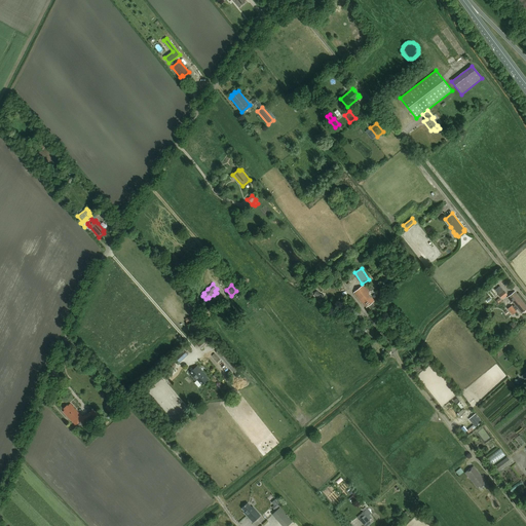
[(362,303),(363,303),(366,308),(374,301),(369,295),(371,293),(364,286),(363,287),(362,286),(353,293),(362,303)]
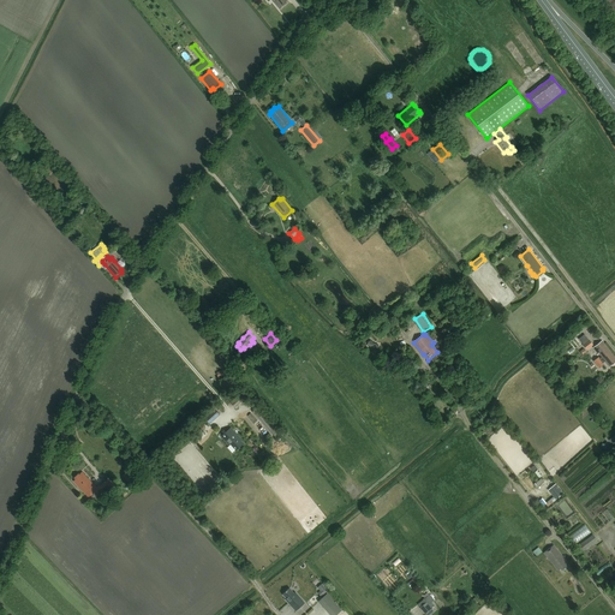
[(578,339),(587,350),(593,345),(584,334),(578,339)]
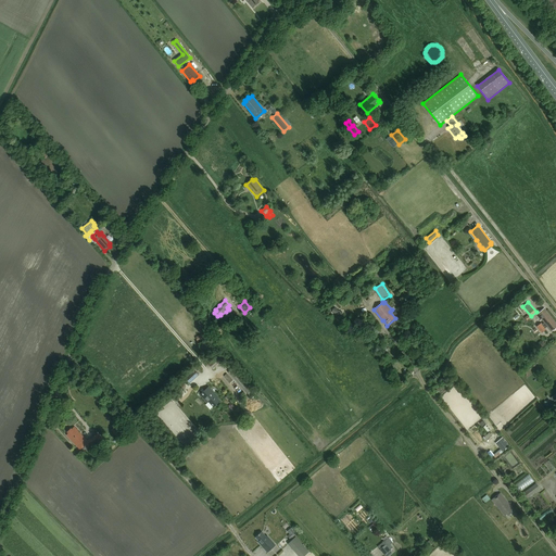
[(555,324),(544,308),(536,315),(541,320),(542,319),(544,323),(542,324),(542,323),(536,327),(542,333),(546,329),(546,328),(547,327),(551,331),(552,330),(553,331),(555,328),(555,327),(555,326),(555,324)]
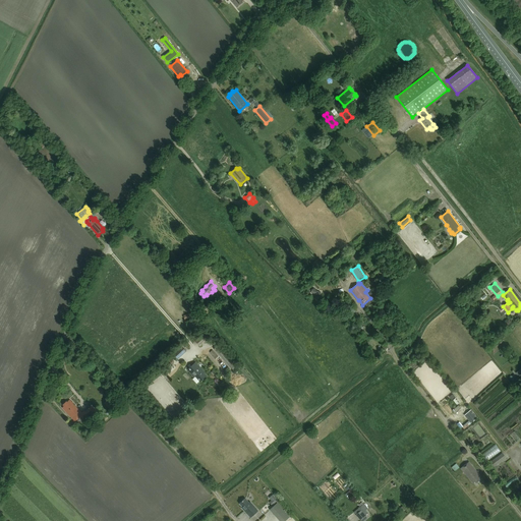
[(194,341),(199,347),(210,338),(205,333),(194,341)]
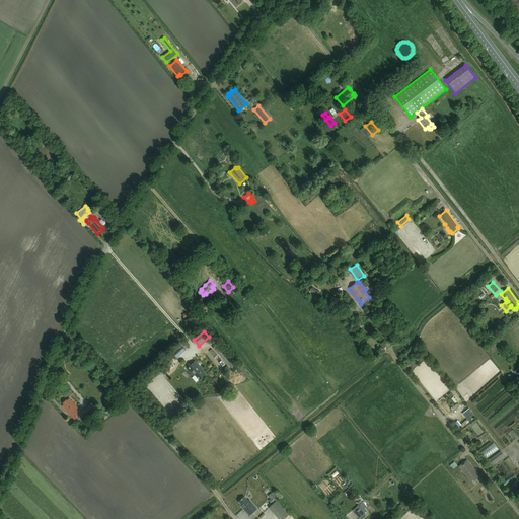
[(217,344),(213,348),(229,367),(234,363),(217,344)]
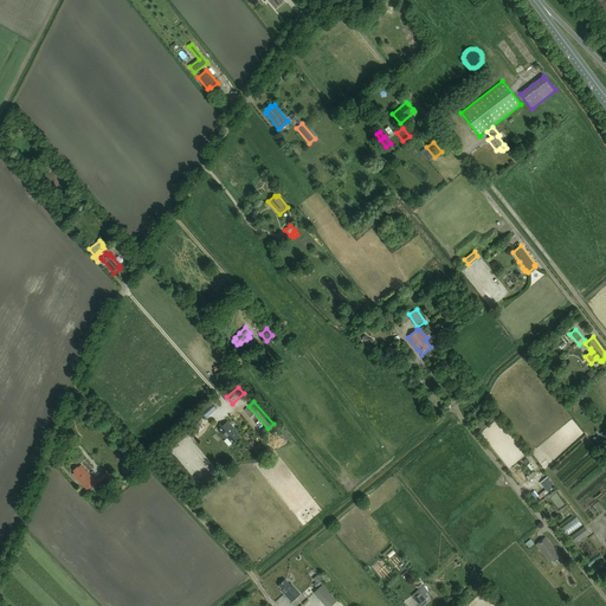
[(206,419),(218,408),(212,403),(201,413),(206,419)]
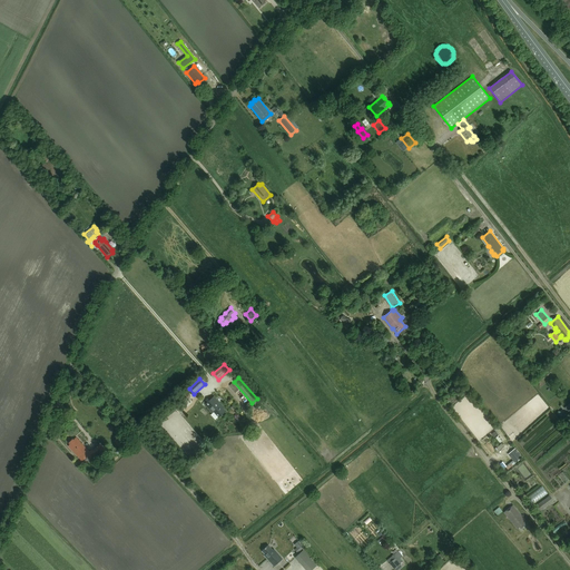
[(233,383),(229,385),(235,393),(238,390),(233,383)]
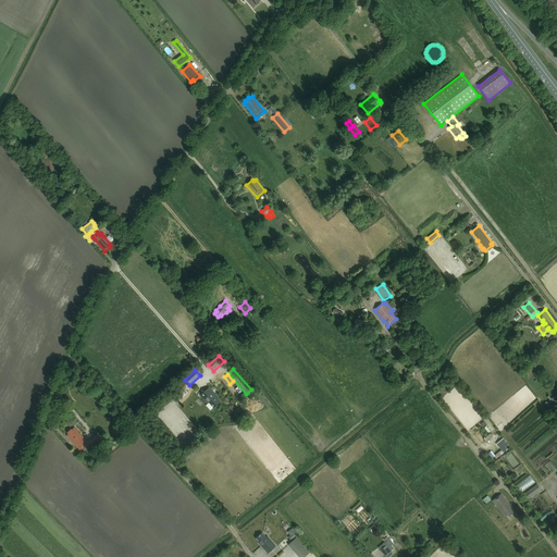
[(207,404),(209,403),(213,408),(221,401),(218,398),(219,398),(209,387),(200,396),(207,404)]
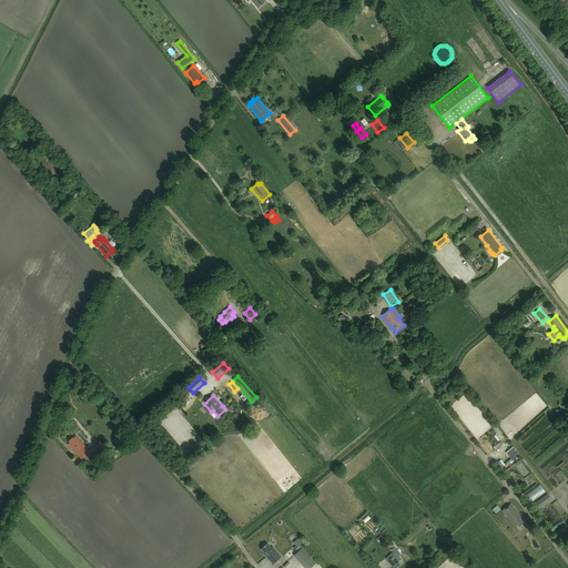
[(555,412),(563,421),(565,418),(564,417),(567,413),(567,405),(559,413),(557,409),(555,412)]
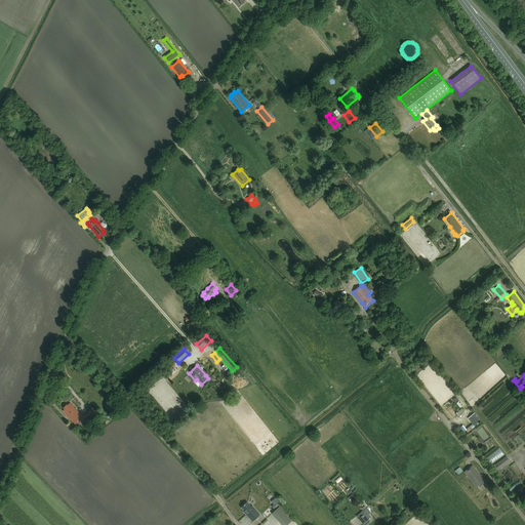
[(106,406),(112,412),(116,408),(110,402),(106,406)]
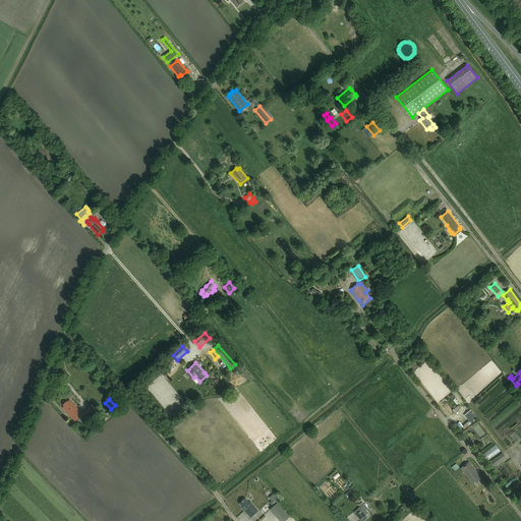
[(95,410),(90,406),(84,411),(81,412),(72,404),(72,403),(69,400),(67,403),(66,402),(63,405),(64,406),(62,408),(74,420),(73,421),(74,422),(76,419),(79,417),(80,419),(90,415),(95,410)]
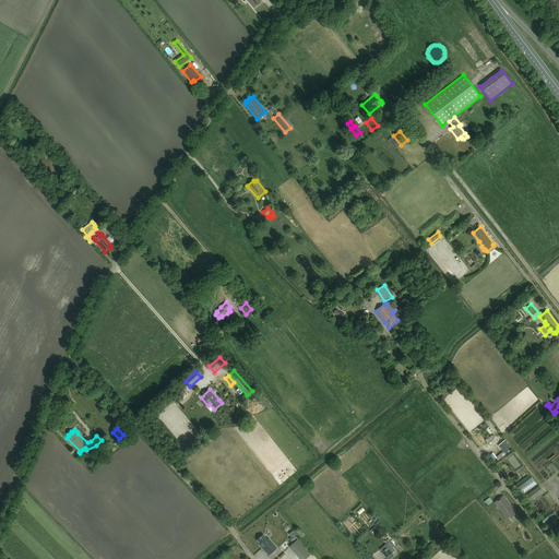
[(491,442),(489,445),(492,448),(500,439),(494,433),(488,440),(491,442)]
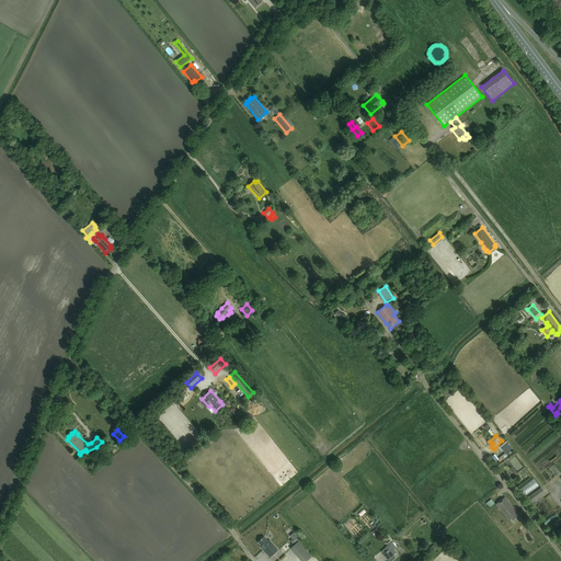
[(500,447),(507,456),(513,450),(506,442),(500,447)]
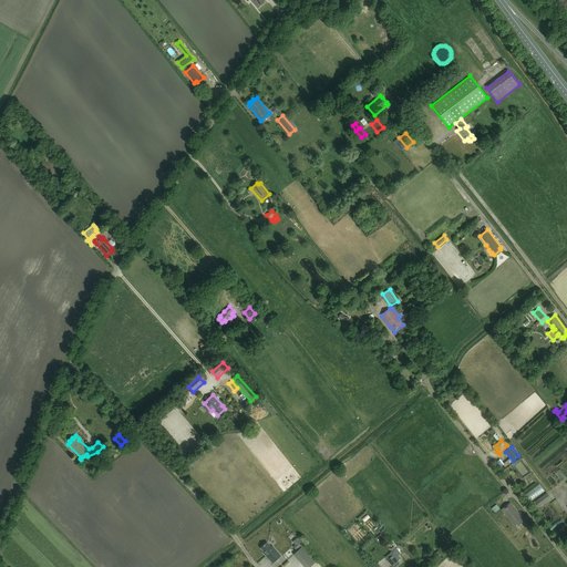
[(524,492),(528,501),(546,492),(542,483),(524,492)]
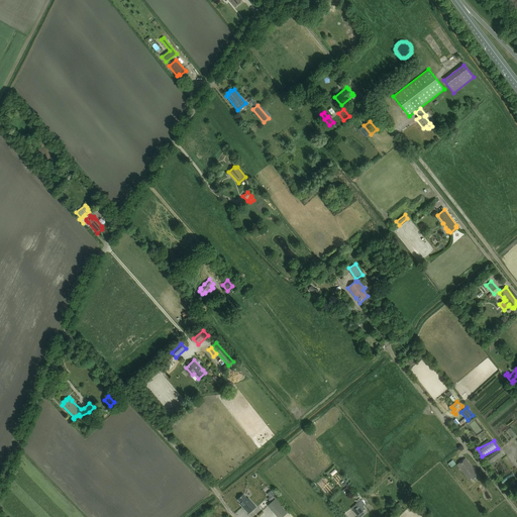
[(502,454),(499,449),(486,459),(490,464),(502,454)]
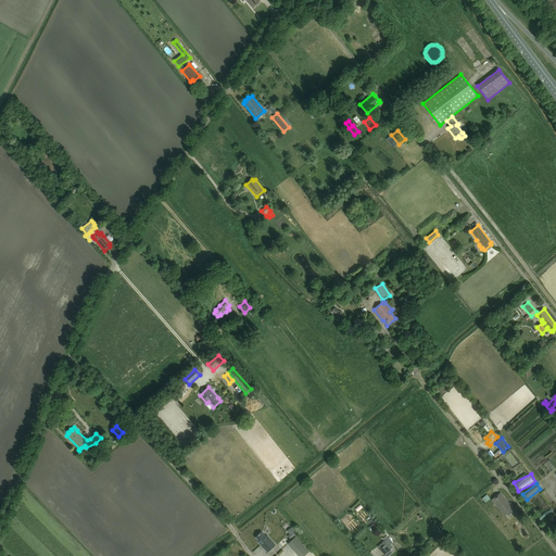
[(504,516),(506,514),(508,516),(513,513),(510,510),(513,509),(501,493),(492,500),(504,516)]
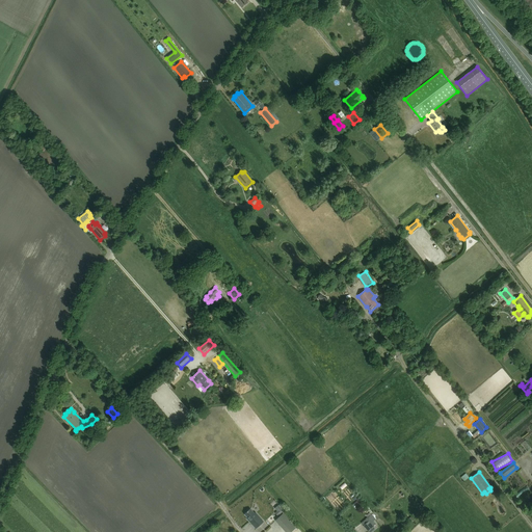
[(516,491),(519,496),(530,489),(529,485),(516,491)]
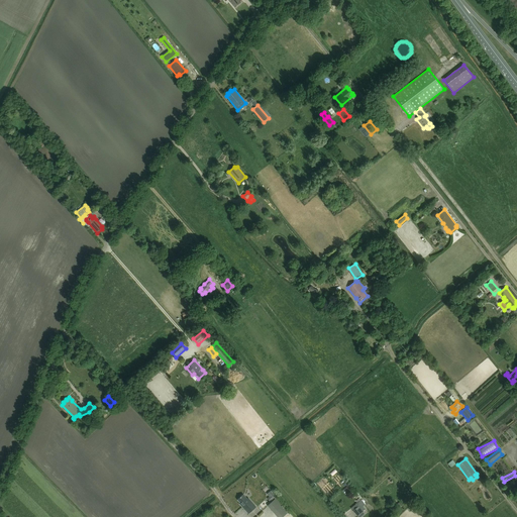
[(270,502),(276,497),(270,491),(267,494),(270,496),(267,499),(270,502)]
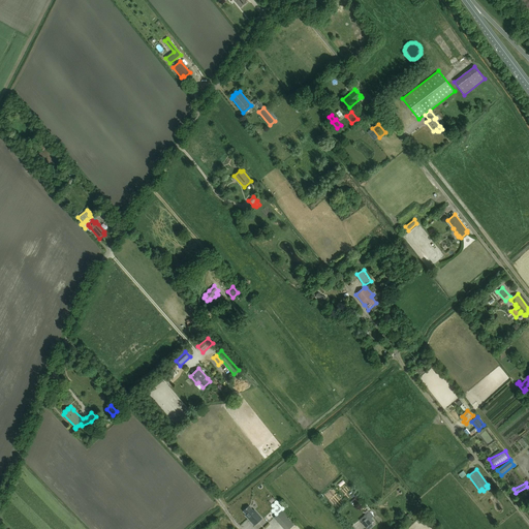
[(249,506),(243,511),(246,515),(245,516),(254,526),(262,519),(254,509),(253,510),(249,506)]
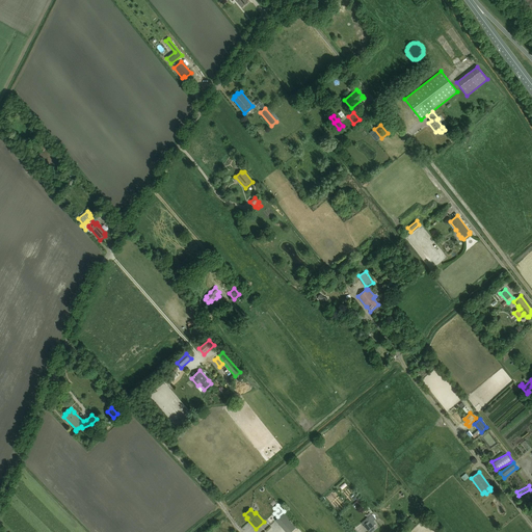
[(285,531),(291,531),(296,528),(283,513),(275,521),(285,531)]
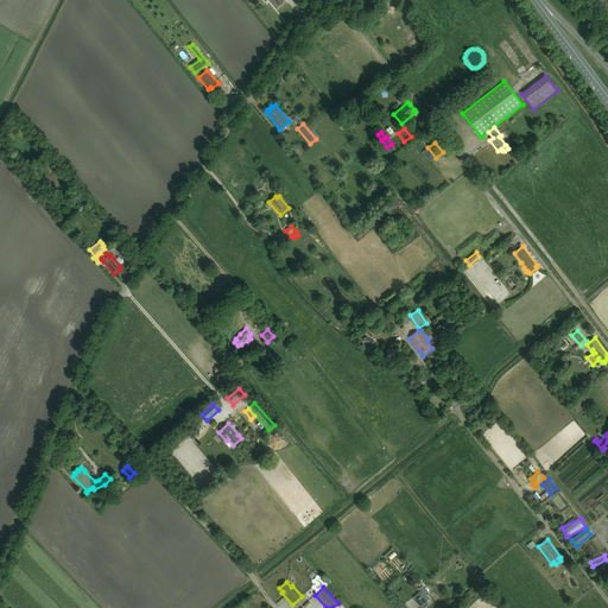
[(413,597),(416,601),(420,607),(422,607),(424,607),(429,605),(426,602),(430,599),(426,596),(429,594),(424,588),(413,597)]
